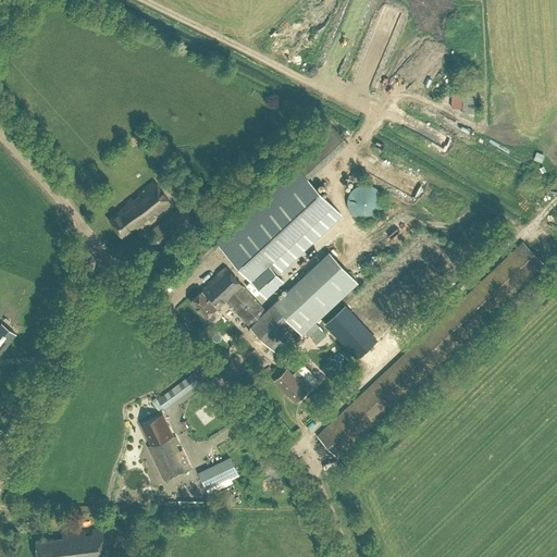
[(450,93),(450,106),(461,106),(461,95),(461,93),(450,93)]
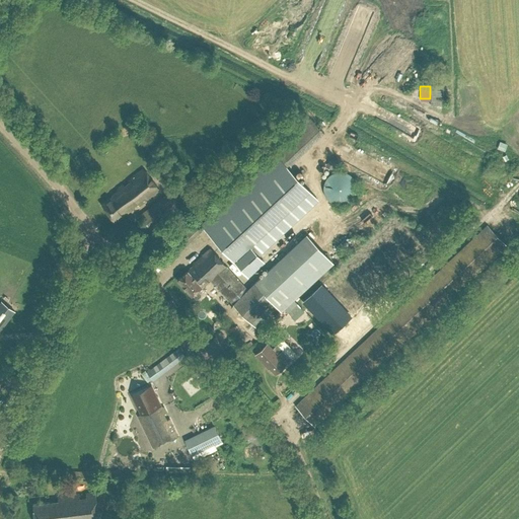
[(443,88),(430,88),(430,98),(430,104),(443,104),(443,88)]
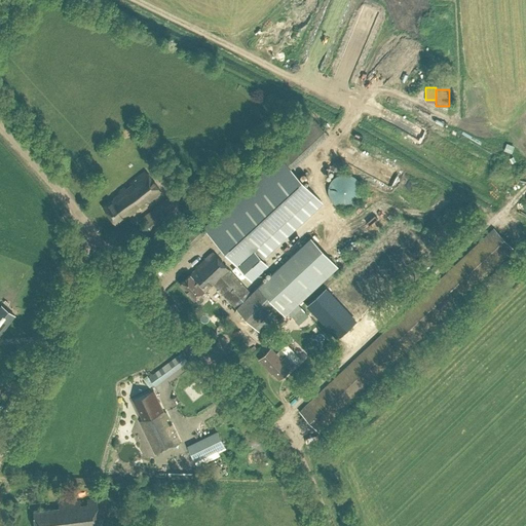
[(311,192),(291,168),(290,167),(294,164),(280,150),(279,157),(204,226),(212,234),(212,235),(236,262),(251,278),(267,263),(263,258),(262,257),(322,202),(311,192)]
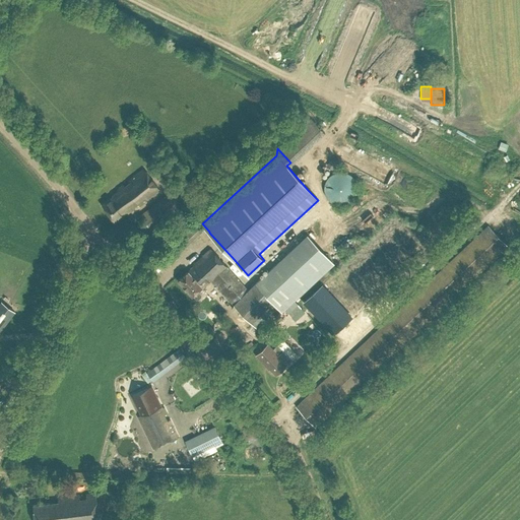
[(515,158),(507,156),(505,165),(513,167),(515,158)]
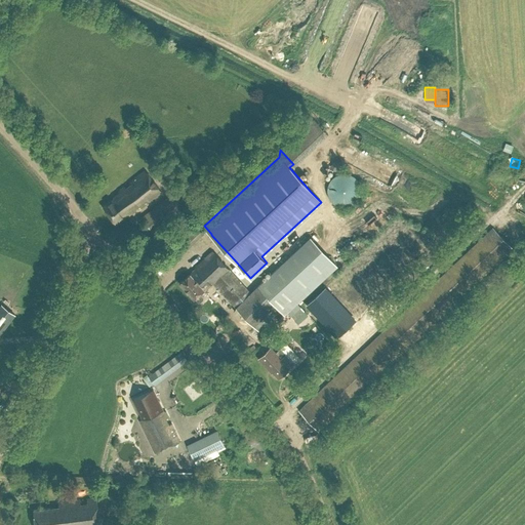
[(116,223),(121,218),(126,214),(128,216),(161,192),(144,170),(129,182),(130,184),(125,189),(123,186),(112,195),(114,197),(103,205),(116,223)]
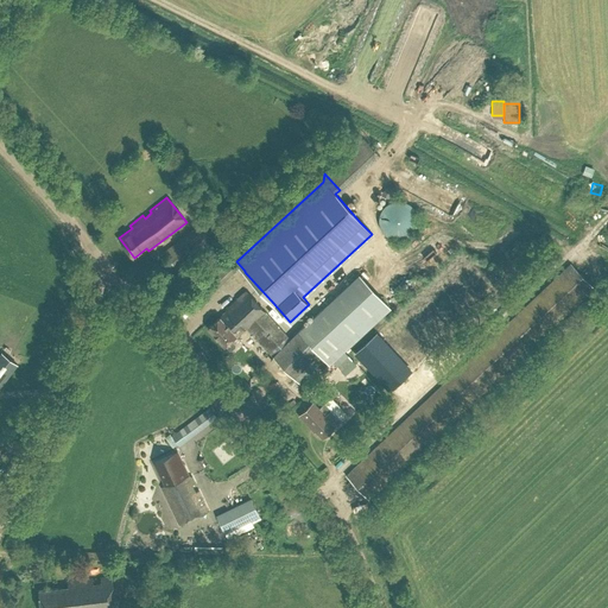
[(388,236),(396,239),(403,239),(409,236),(415,232),(418,226),(418,219),(417,211),(412,206),(406,202),(399,200),(392,201),(386,206),(381,210),(379,217),(380,225),(384,232),(388,236)]
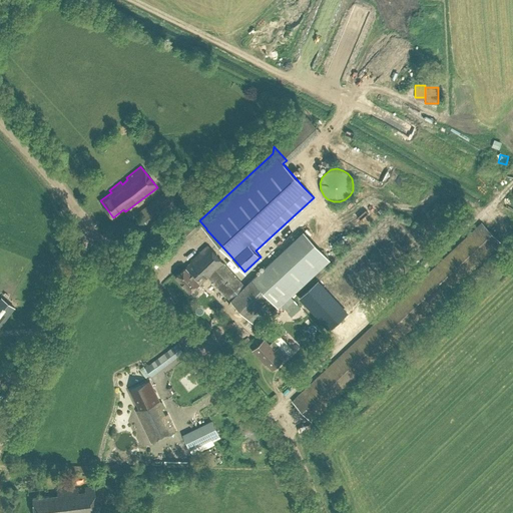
[(138,212),(152,228),(195,194),(181,177),(138,212)]
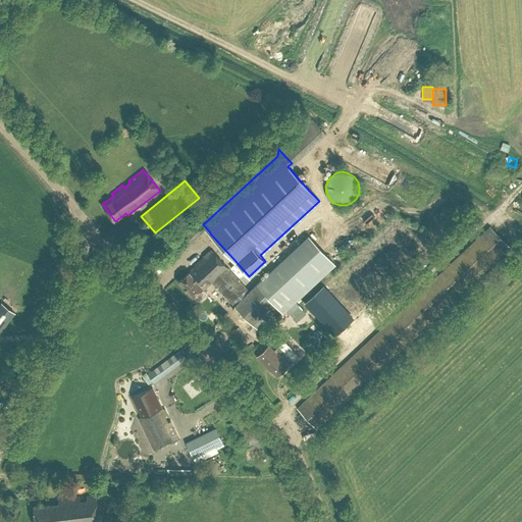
[(513,226),(509,222),(504,226),(509,231),(513,226)]
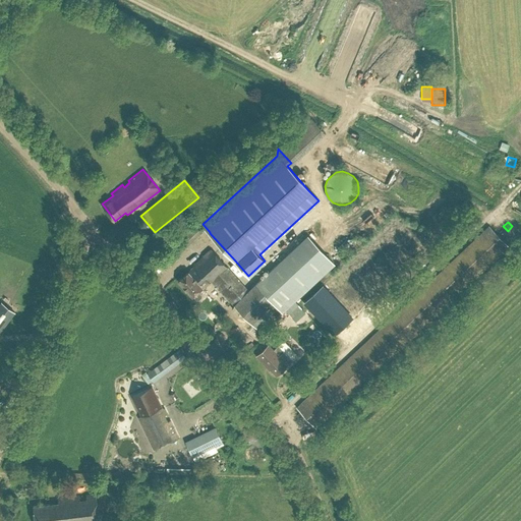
[(296,406),(315,426),(508,245),(488,225),(296,406)]
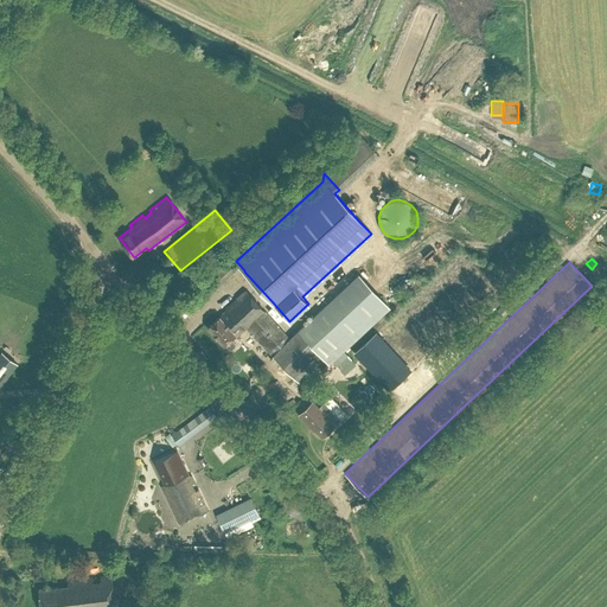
[(604,282),(585,262),(577,268),(595,288),(604,282)]
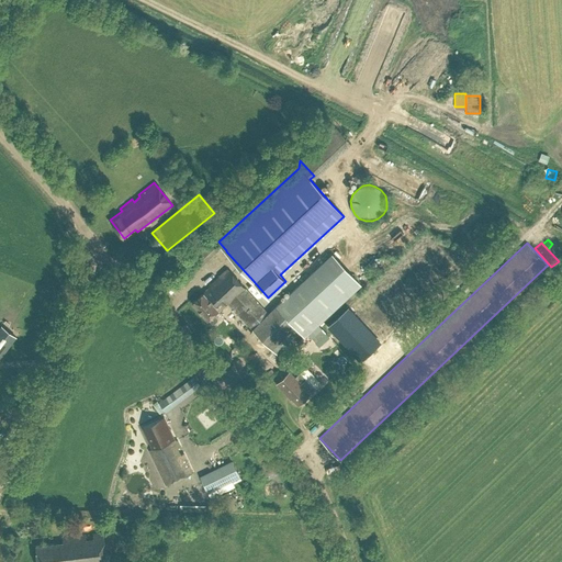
[(208,318),(209,317),(212,322),(214,322),(216,318),(217,316),(213,312),(216,310),(218,312),(228,302),(245,322),(271,348),(277,353),(300,330),(305,336),(361,284),(333,254),(268,314),(267,313),(226,268),(208,285),(210,288),(203,293),(202,291),(192,302),(208,318)]
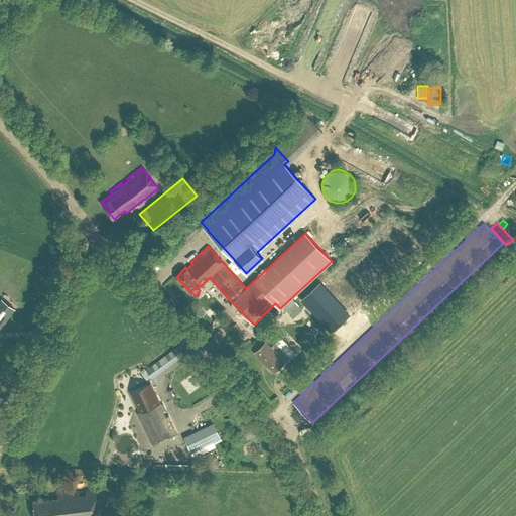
[(165,249),(169,254),(174,250),(169,244),(165,249)]
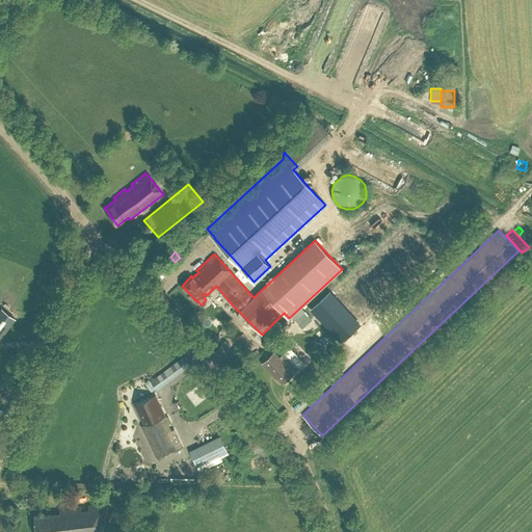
[(331,296),(313,314),(326,327),(330,322),(348,341),(362,327),(331,296)]
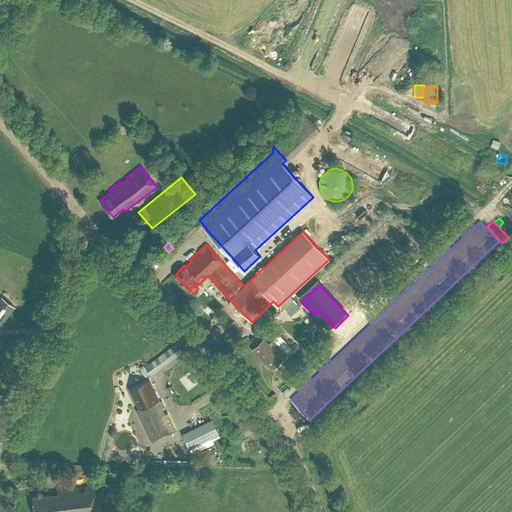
[(0,326),(15,307),(15,306),(11,303),(2,296),(1,297),(0,298),(0,326)]
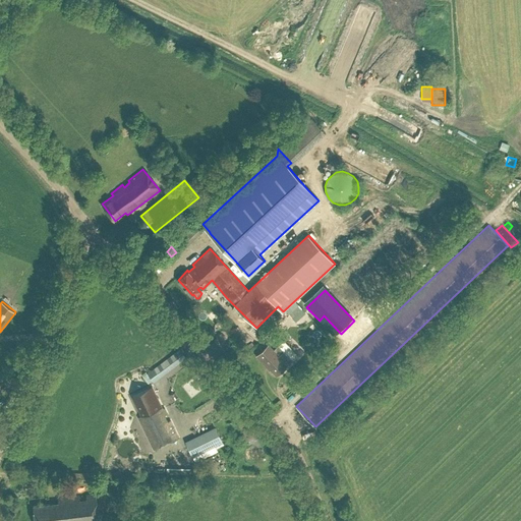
[(336,344),(340,348),(345,344),(340,340),(336,344)]
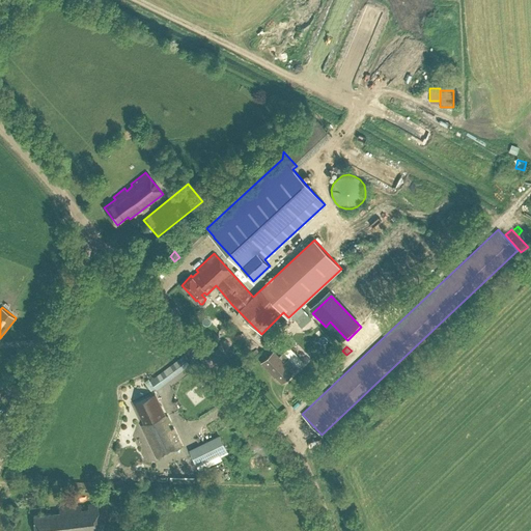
[(282,382),(291,372),(283,363),(288,357),(283,352),(278,357),(273,352),(260,363),(272,374),(273,372),(282,382)]
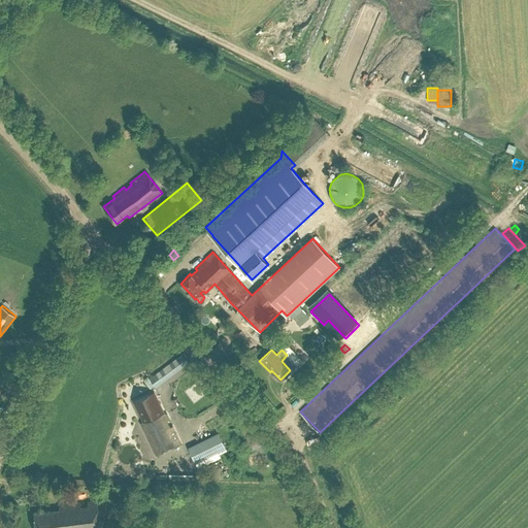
[(150,377),(155,385),(156,387),(189,362),(183,353),(155,373),(150,377)]
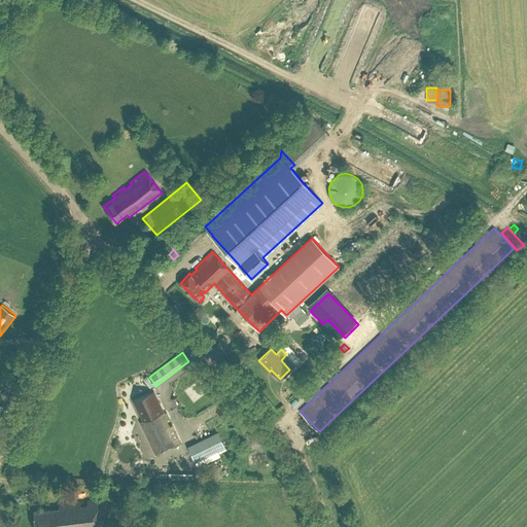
[(132,379),(135,385),(142,381),(138,375),(132,379)]
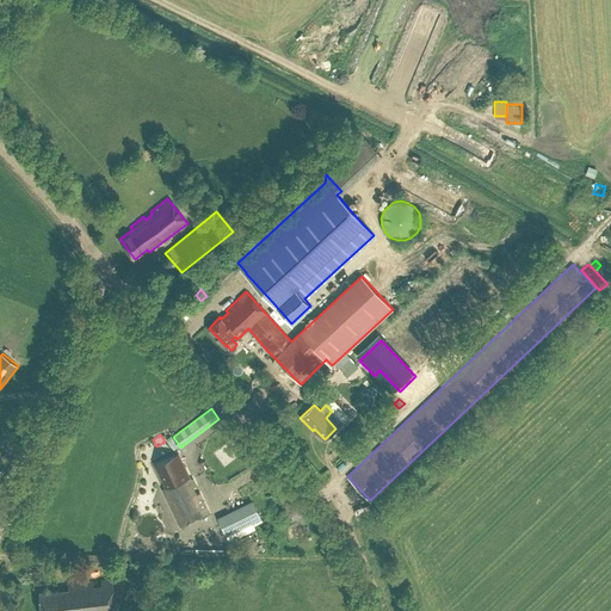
[(191,479),(179,452),(154,464),(165,487),(161,489),(180,526),(210,512),(201,492),(197,494),(193,486),(197,485),(193,477),(191,479)]
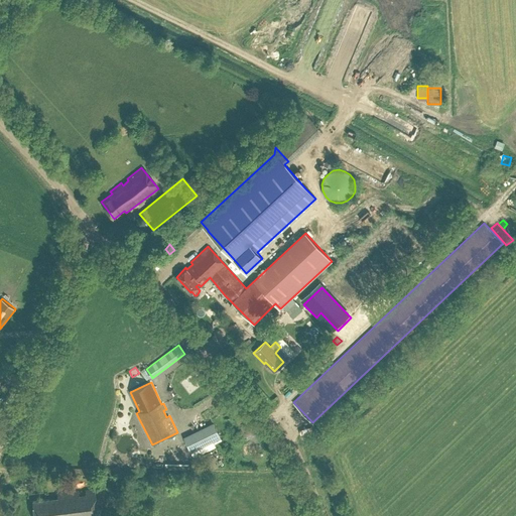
[(131,443),(123,419),(116,422),(124,446),(131,443)]
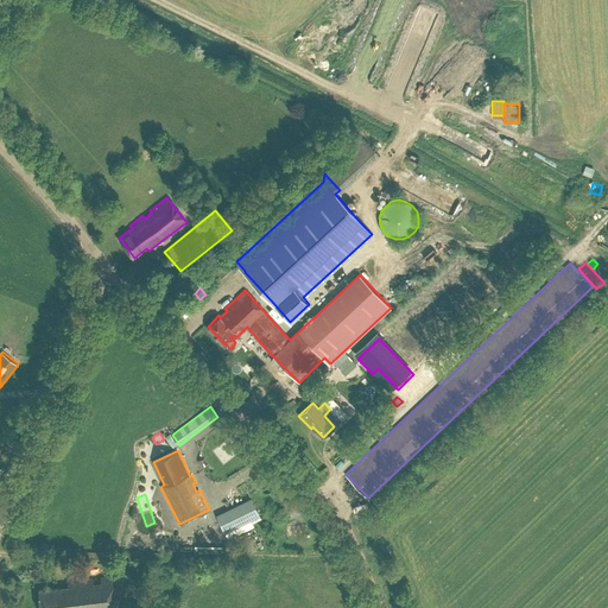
[(252,498),(216,514),(225,532),(251,519),(260,515),(252,498)]
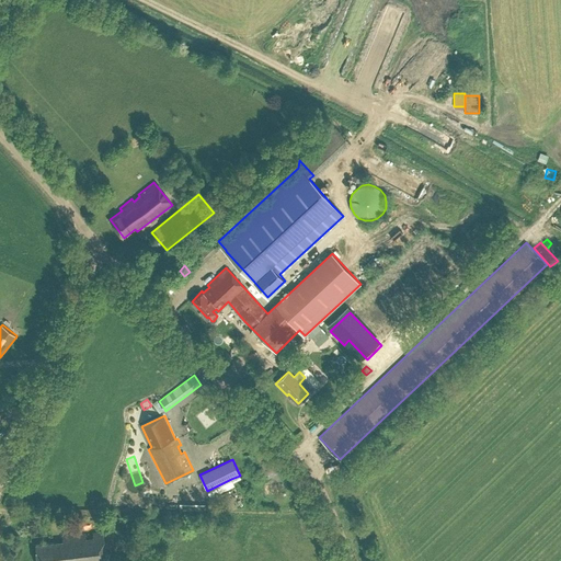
[(102,519),(102,508),(71,508),(71,518),(102,519)]
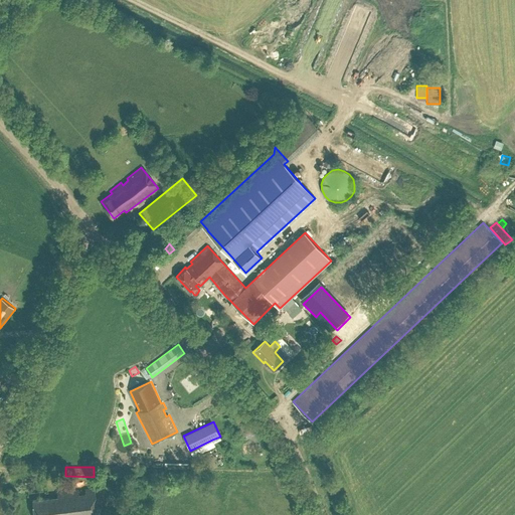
[(98,514),(95,487),(86,488),(87,492),(78,493),(77,490),(57,492),(58,496),(32,499),(34,514),(98,514)]
